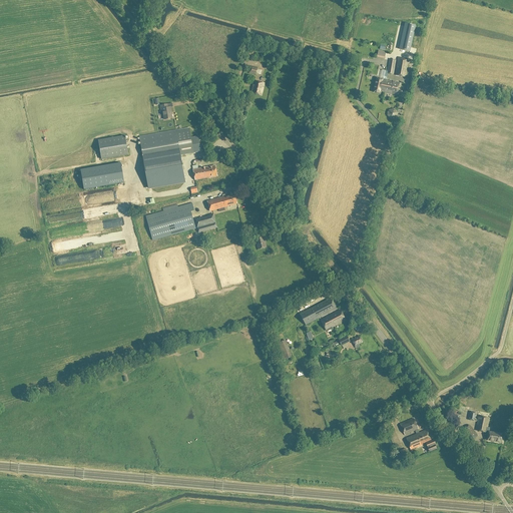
[(406,76),(409,59),(399,57),(396,75),(406,76)]
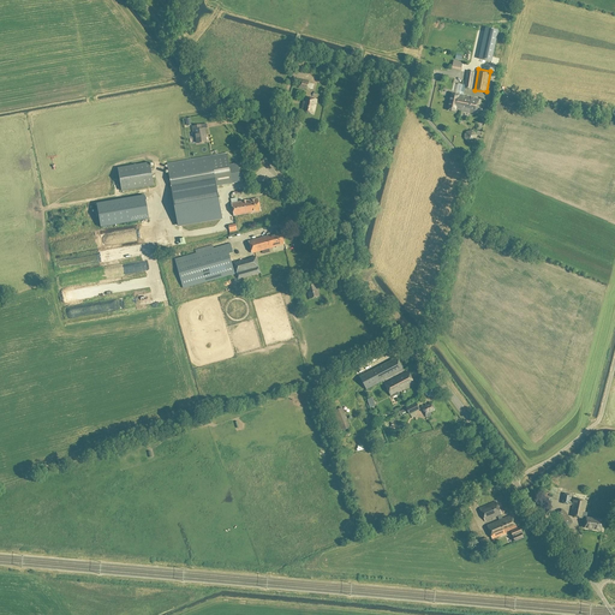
[(309,90),(310,82),(300,79),(298,88),(309,90)]
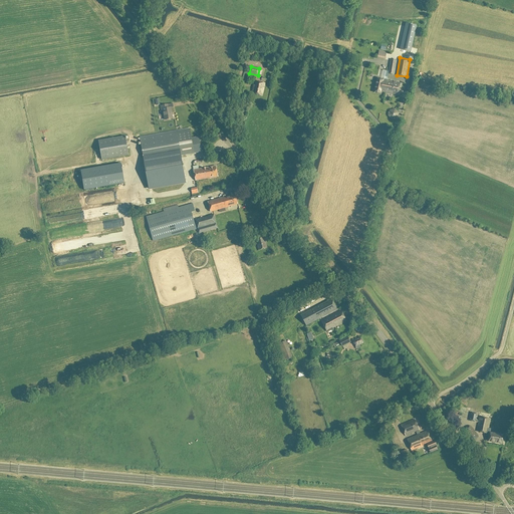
[(390,80),(388,80),(382,79),(377,78),(374,92),(380,93),(381,91),(384,92),(387,84),(388,85),(388,83),(389,83),(390,80)]
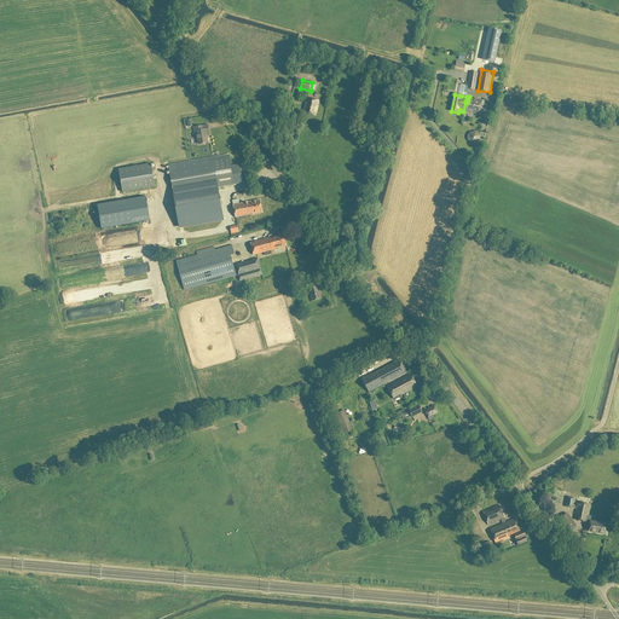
[(316,115),(319,100),(307,97),(304,113),(316,115)]
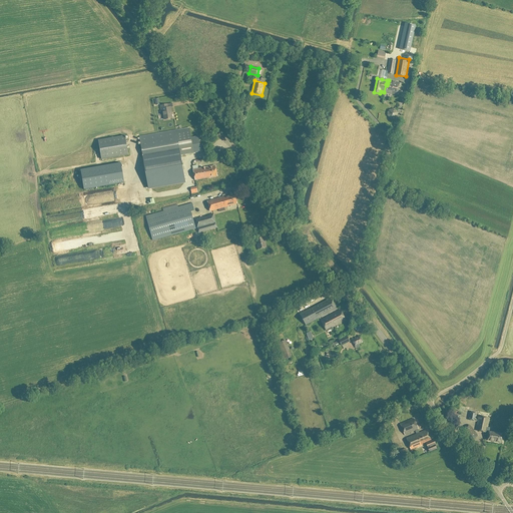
[(400,83),(389,80),(388,83),(387,83),(387,85),(386,84),(384,92),(397,95),(400,83)]
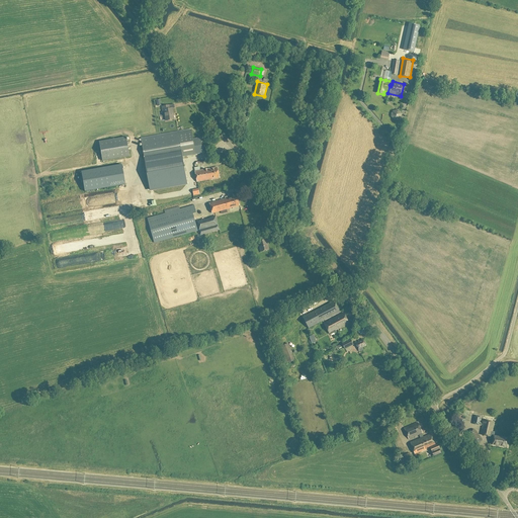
[(167,120),(174,119),(173,113),(174,113),(173,108),(170,109),(169,105),(162,106),(163,111),(165,111),(167,120)]
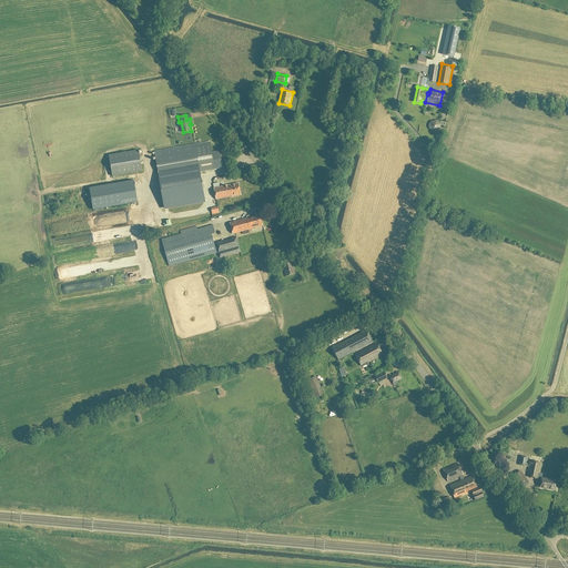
[(439,131),(440,125),(437,120),(430,122),(428,128),(433,133),(439,131)]
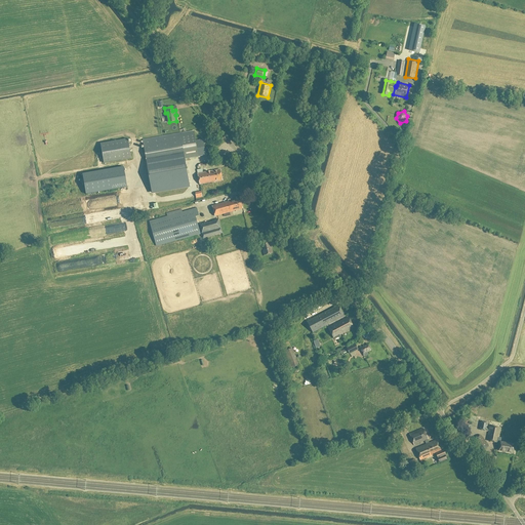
[(194,131),(143,140),(148,167),(149,170),(149,174),(147,174),(147,177),(150,177),(152,191),(150,192),(150,193),(190,186),(186,163),(185,161),(185,158),(198,156),(206,155),(203,139),(196,140),(194,131)]
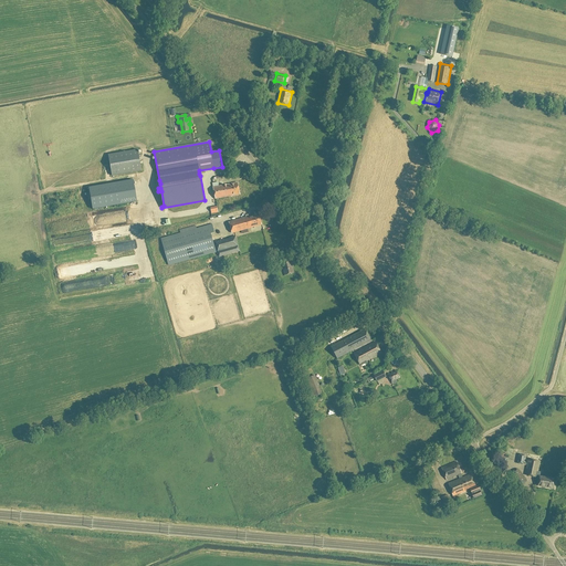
[(137,149),(108,155),(112,176),(142,170),(137,149)]
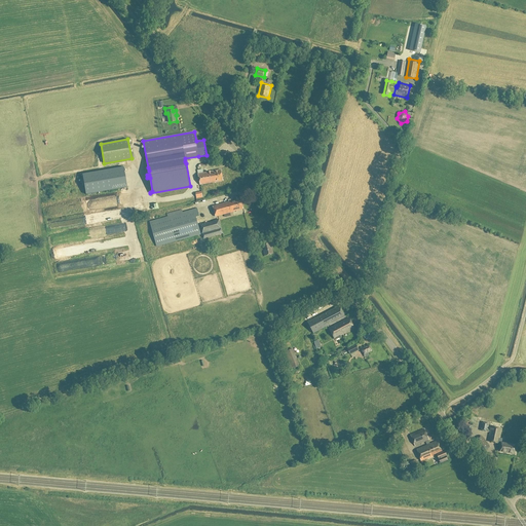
[(82,174),(86,194),(126,187),(123,166),(82,174)]
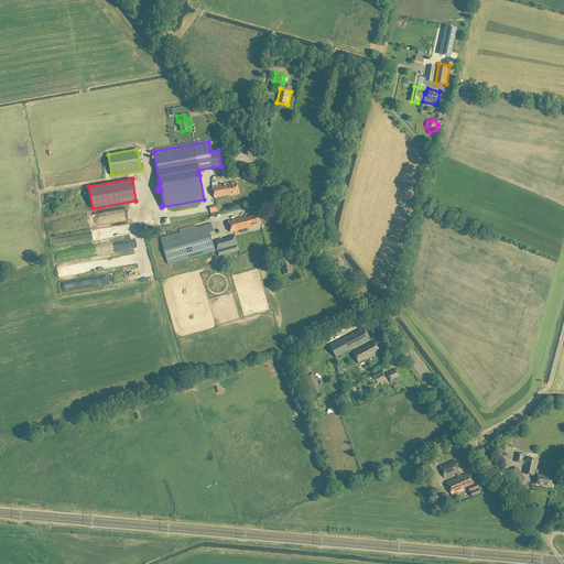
[(215,198),(239,194),(237,182),(213,186),(215,198)]
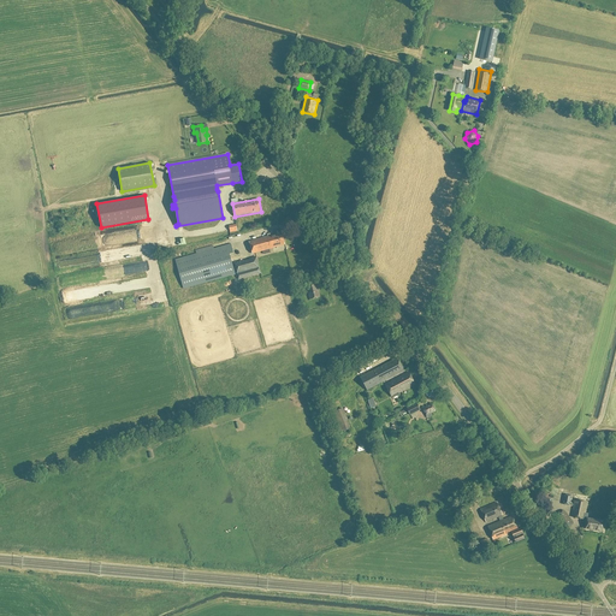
[(84,214),(59,218),(60,224),(86,220),(84,214)]
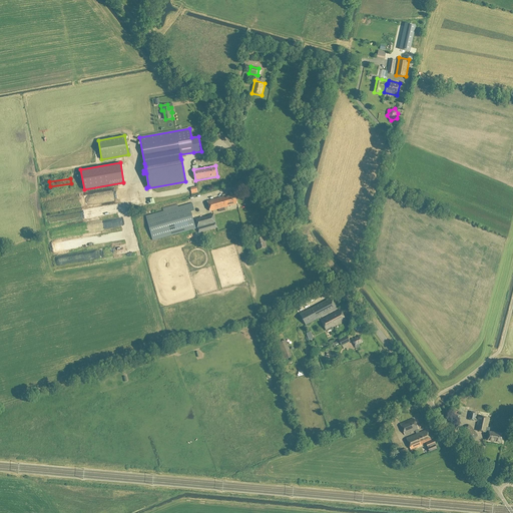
[(210,211),(237,203),(234,191),(230,192),(231,194),(207,201),(210,211)]
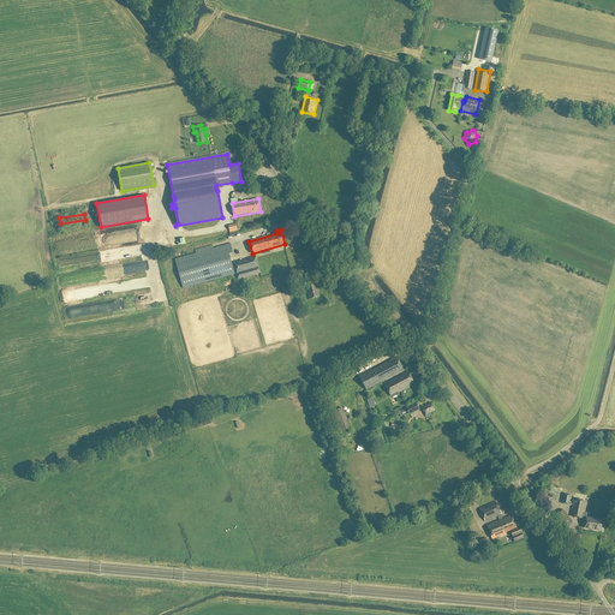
[(230,254),(234,252),(231,244),(175,260),(184,288),(236,274),(230,254)]
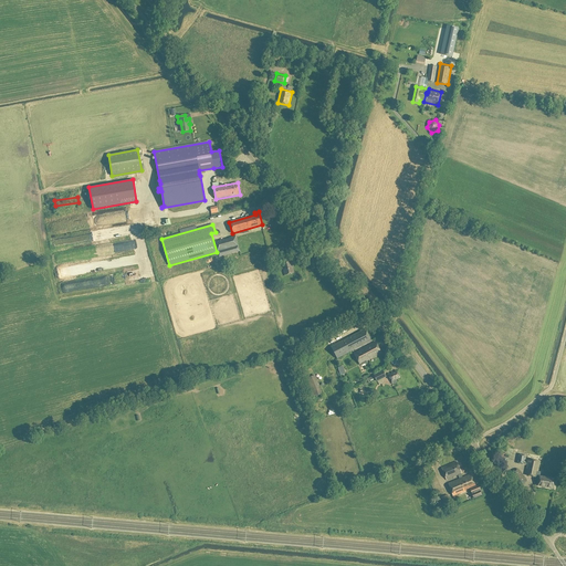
[(219,258),(240,251),(236,236),(215,242),(219,258)]
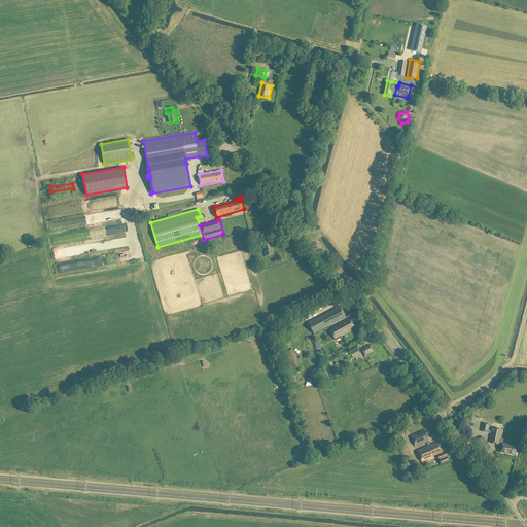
[(266,256),(274,254),(271,243),(267,244),(266,241),(259,242),(260,246),(264,246),(266,256)]
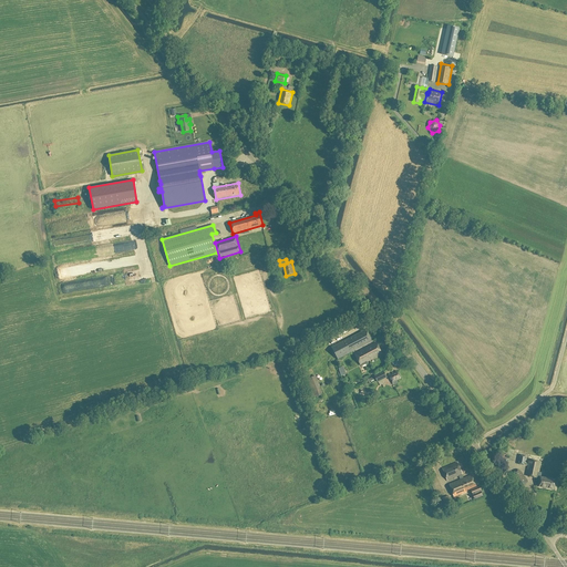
[(338,359),(372,341),(366,330),(332,348),(338,359)]
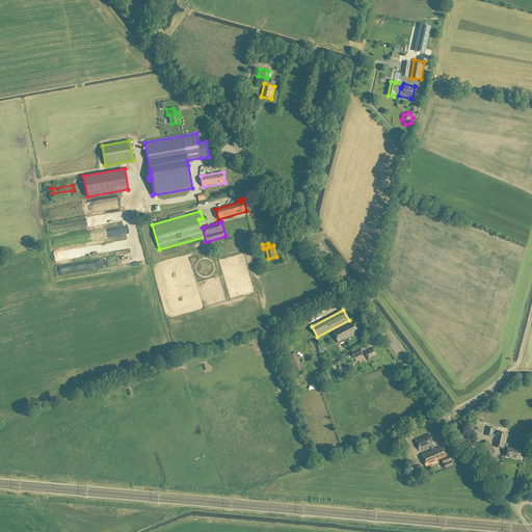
[(345,339),(358,331),(353,321),(333,331),(339,343),(340,342),(340,343),(346,341),(345,339)]
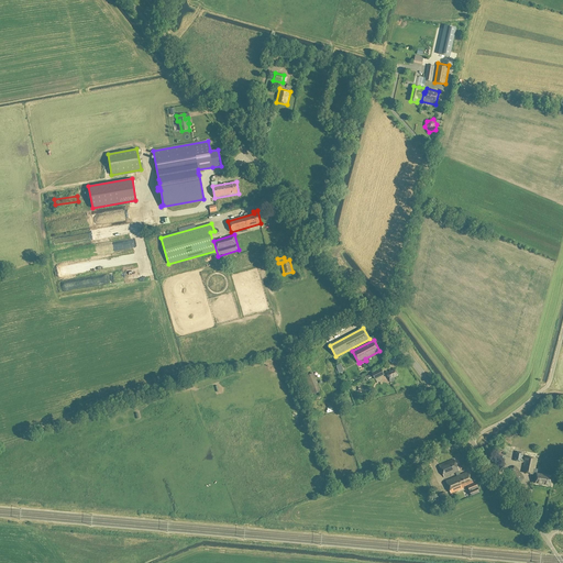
[(398,363),(400,357),(397,352),(390,353),(388,359),(392,364),(398,363)]
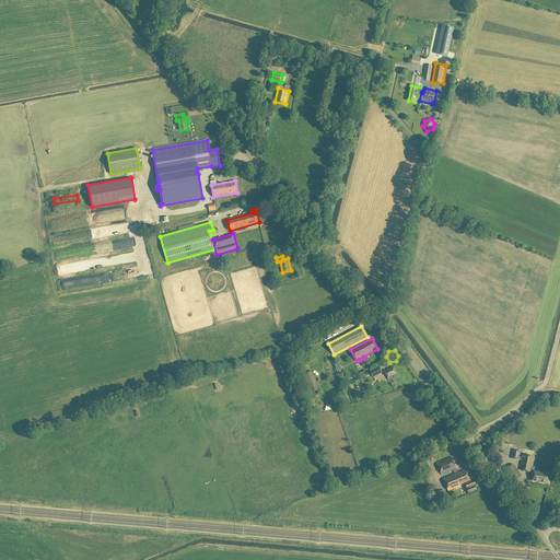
[(378,368),(370,372),(363,375),(364,377),(372,374),(373,377),(382,373),(378,368)]
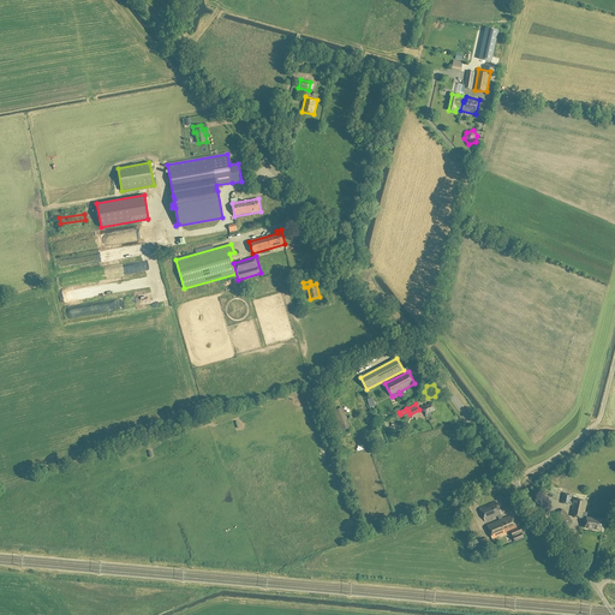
[(431,412),(435,410),(433,404),(423,407),(428,417),(433,415),(431,412)]
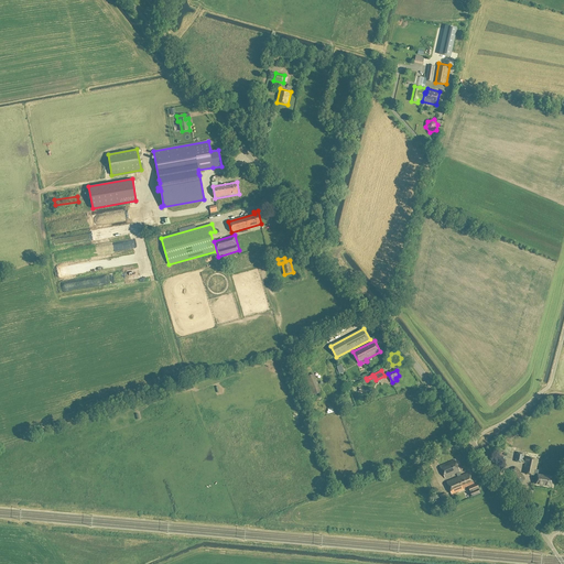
[(320,388),(308,392),(310,397),(322,392),(320,388)]
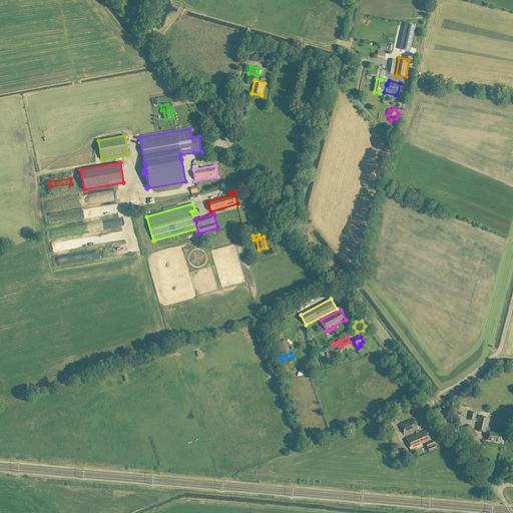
[(502,443),(504,434),(489,431),(489,430),(487,430),(489,418),(479,416),(476,431),(486,433),(486,435),(488,435),(487,440),(502,443)]
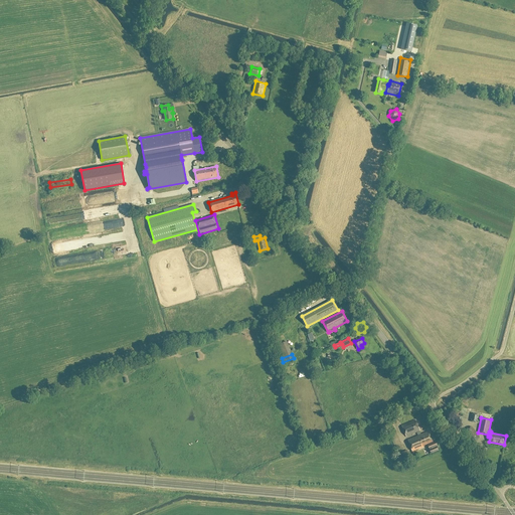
[(406,437),(419,431),(415,419),(401,425),(406,437)]
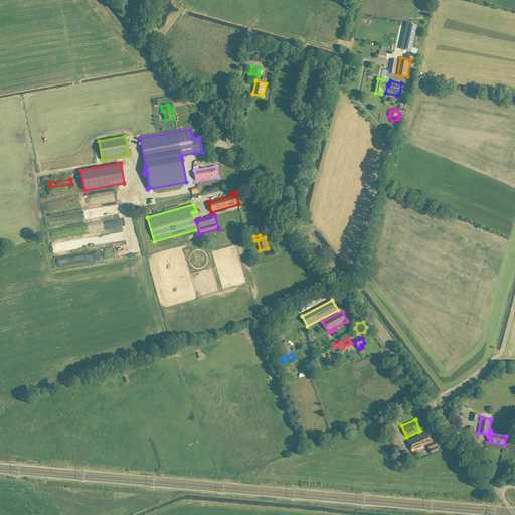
[(404,448),(396,430),(394,424),(388,427),(398,451),(404,448)]
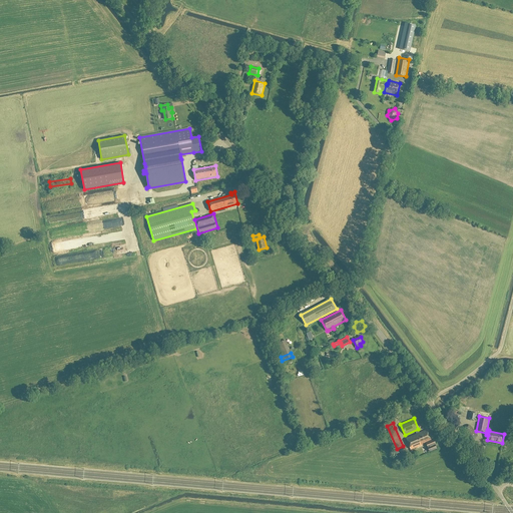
[(470,442),(478,436),(469,425),(462,431),(470,442)]
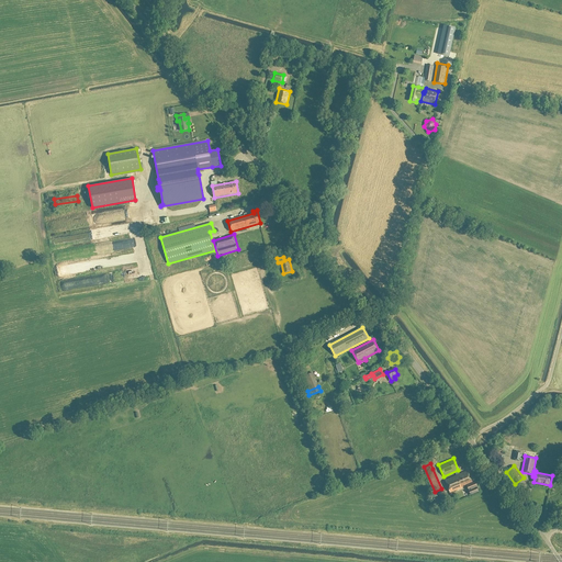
[(467,482),(471,480),(468,471),(445,480),(450,493),(467,485),(465,483),(468,483),(467,482)]
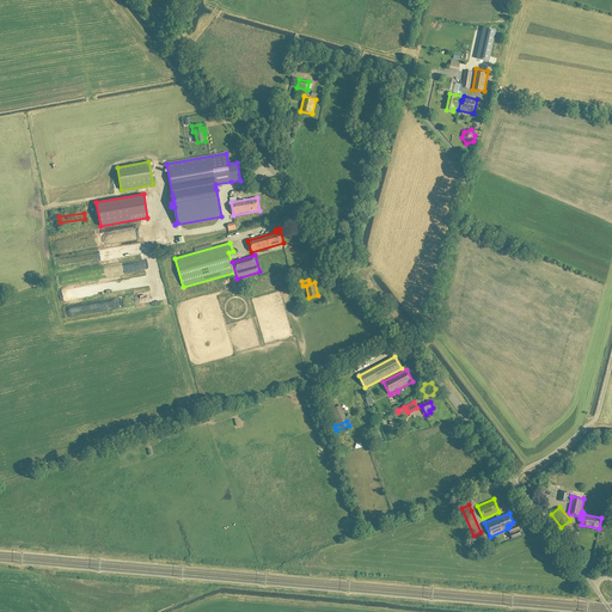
[(515,526),(513,522),(508,525),(509,526),(507,526),(508,528),(513,538),(521,536),(519,531),(520,531),(518,525),(515,526)]
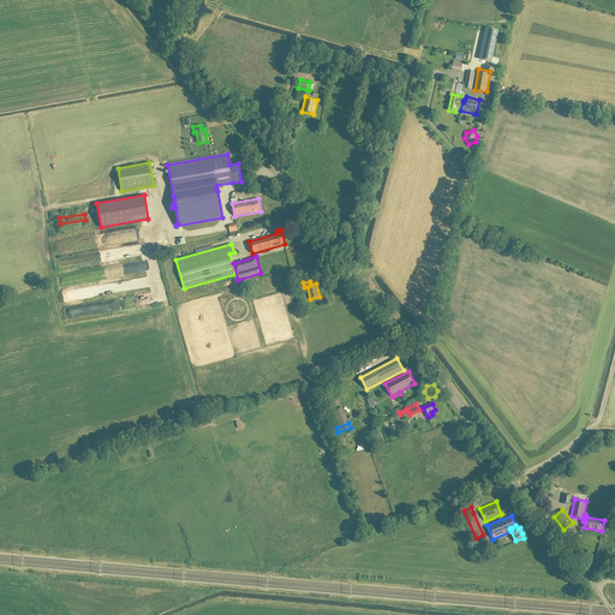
[(476,549),(489,544),(487,537),(473,543),(476,549)]
